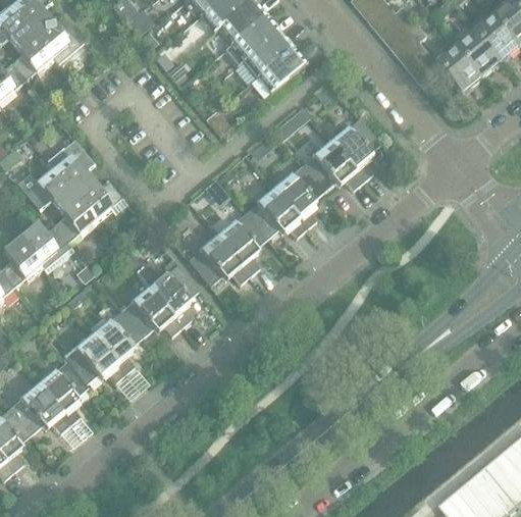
[(6,0),(4,2),(7,5),(28,30),(43,17),(40,12),(41,11),(51,3),(48,0),(6,0)]
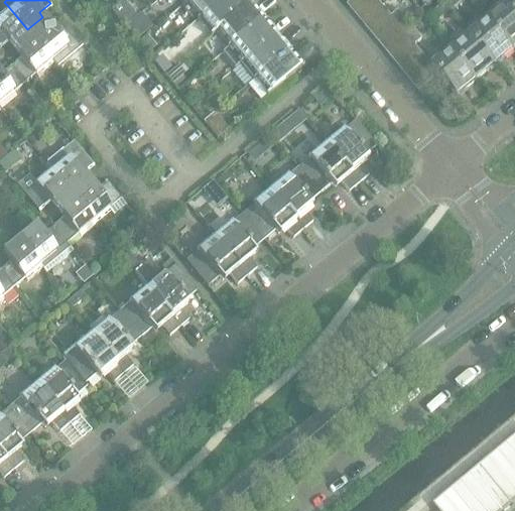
[(120,17),(131,8),(124,0),(122,0),(112,8),(120,17)]
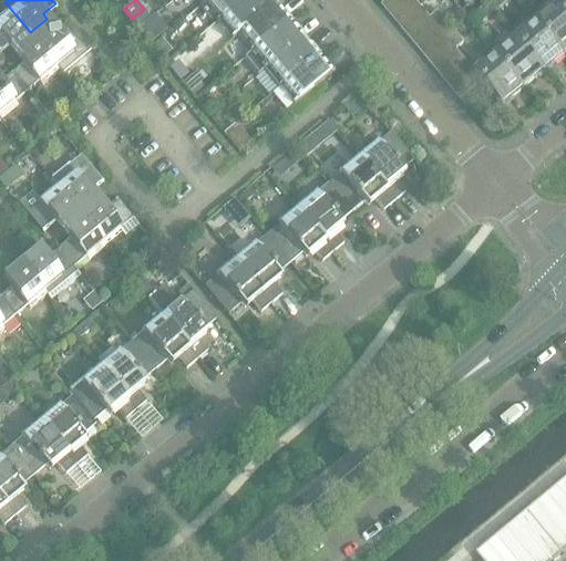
[(204,0),(203,1),(203,2),(199,6),(209,19),(214,16),(217,19),(238,0),(204,0)]
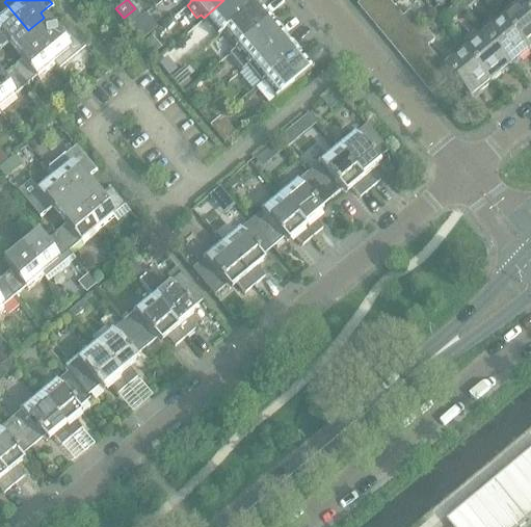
[(223,0),(204,18),(217,34),(256,2),(254,0),(223,0)]
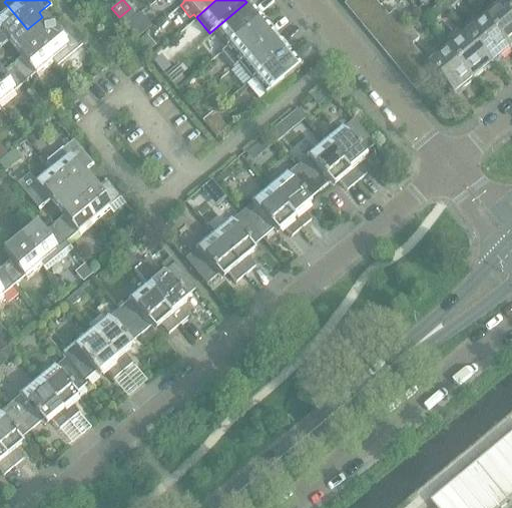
[(349,0),(347,2),(355,11),(368,0),(349,0)]
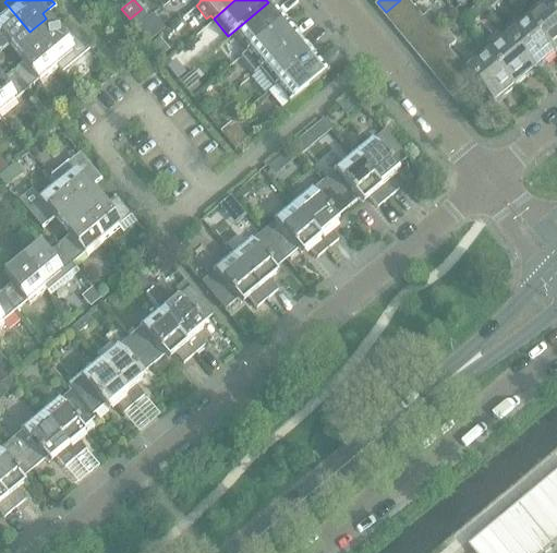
[(395,23),(415,5),(411,0),(400,0),(386,12),(395,23)]
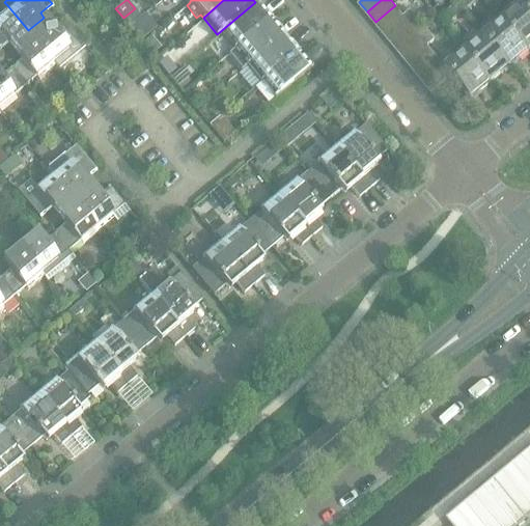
[(451,19),(465,7),(458,0),(445,10),(451,19)]
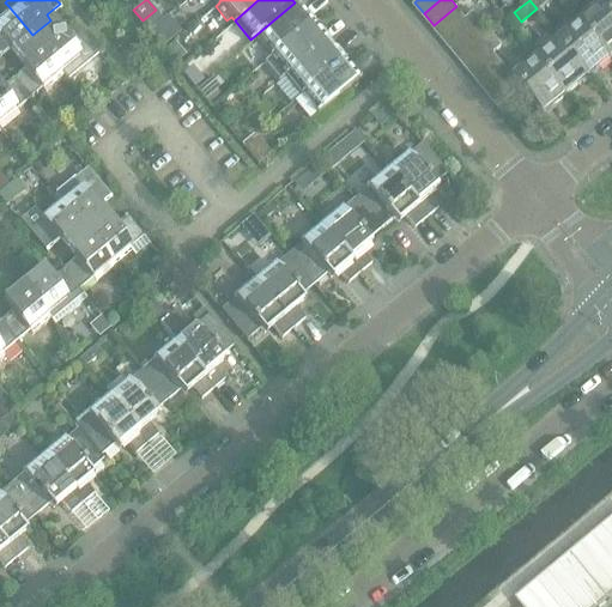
[(611,8),(605,0),(603,0),(581,17),(595,34),(611,53),(611,8)]
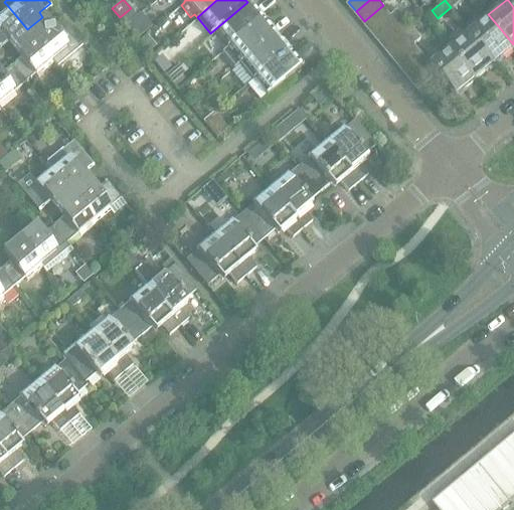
[(257,6),(252,9),(247,2),(210,33),(210,34),(214,30),(227,45),(264,15),(257,6)]
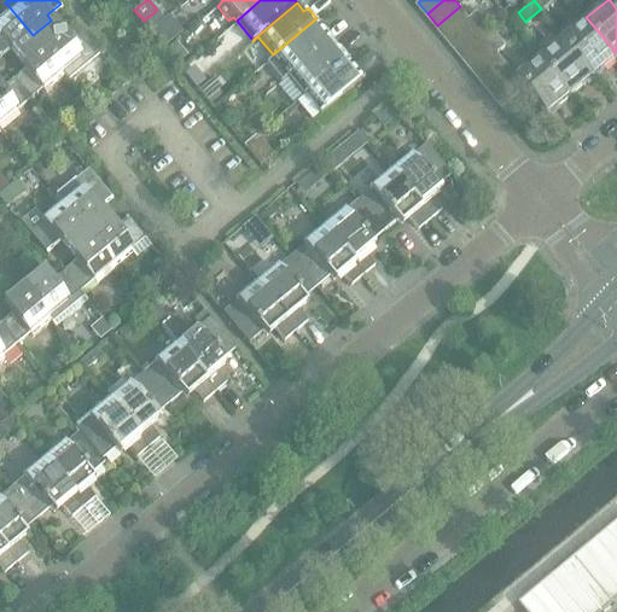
[(0,53),(9,47),(10,46),(15,51),(33,35),(9,6),(0,13),(0,53)]
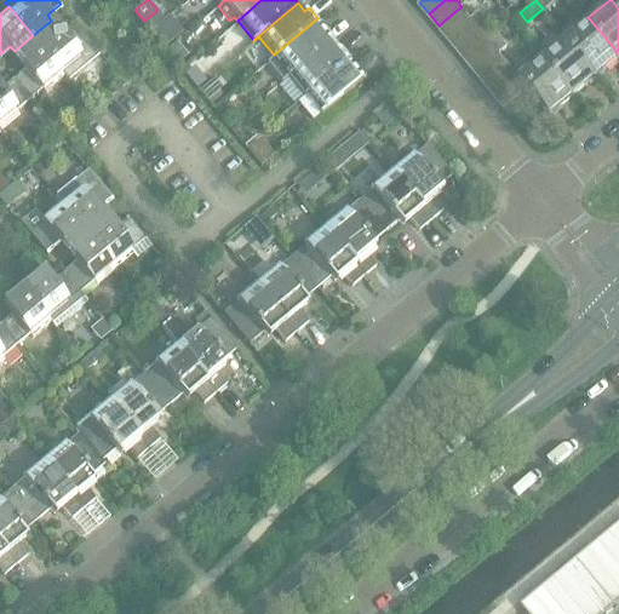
[(471,17),(462,6),(439,26),(447,36),(471,17)]
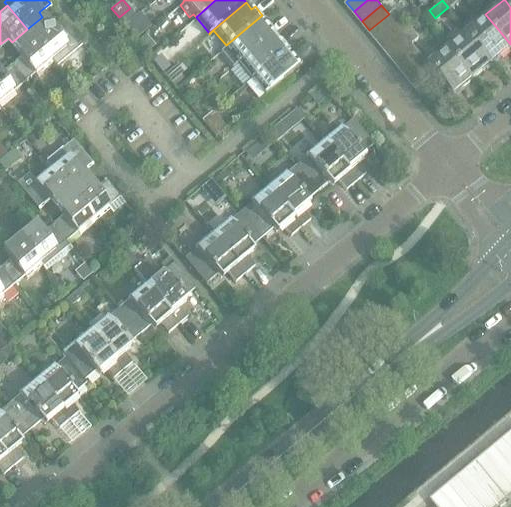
[(401,27),(407,21),(396,8),(389,14),(369,30),(377,39),(397,22),(401,27)]
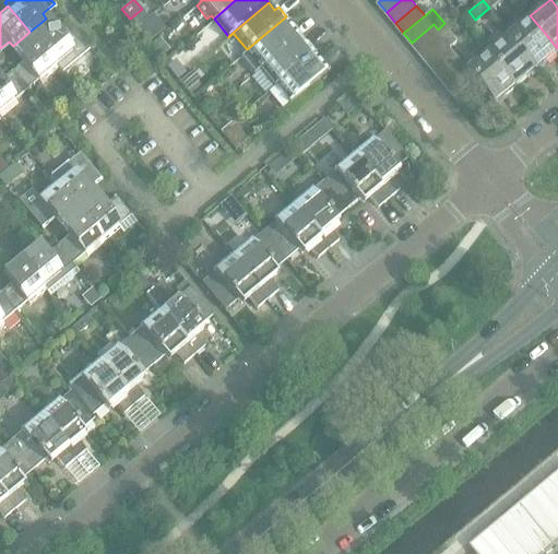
[(557,48),(543,31),(530,15),(510,33),(537,67),(557,50),(557,48)]
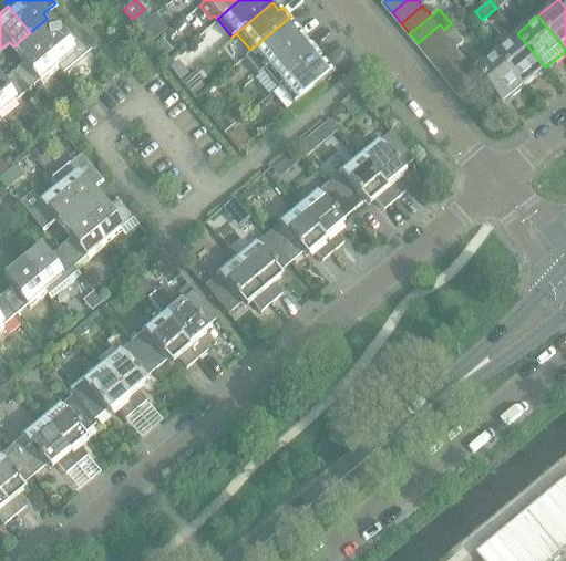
[(287,21),(291,18),(290,17),(250,50),(244,55),(257,72),(264,66),(265,68),(306,33),(297,23),(292,28),(287,21)]
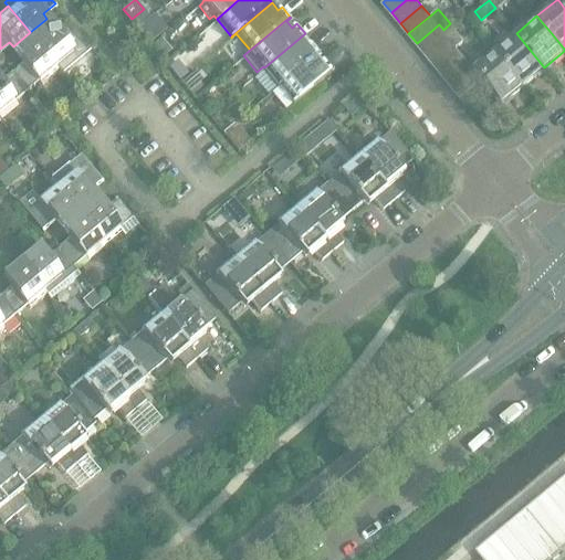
[(30,32),(13,46),(21,56),(38,42),(54,28),(46,19),(30,32)]
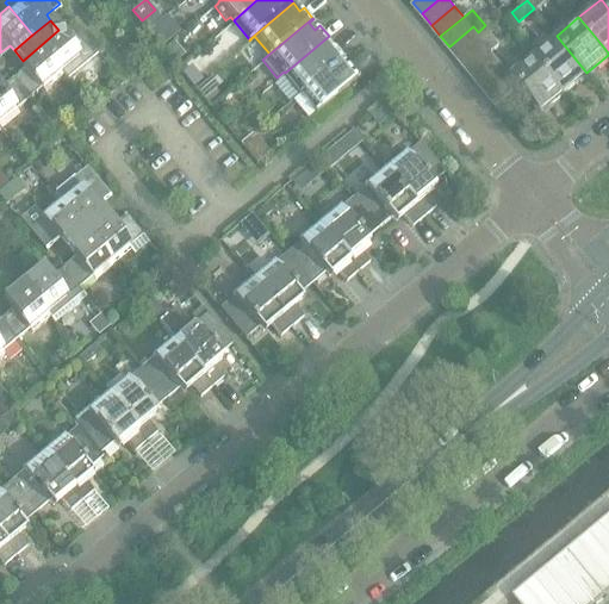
[(58,30),(41,45),(63,73),(66,72),(69,75),(86,62),(98,51),(101,49),(78,20),(75,23),(63,32),(62,33),(58,30)]
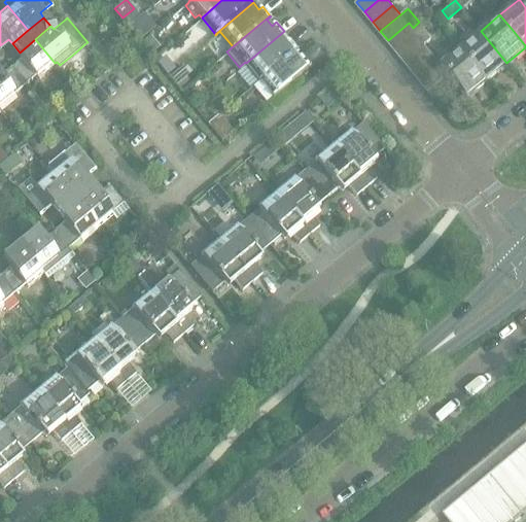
[(417,32),(395,49),(404,59),(424,42),(431,37),(419,22),(413,28),(414,29),(417,32)]
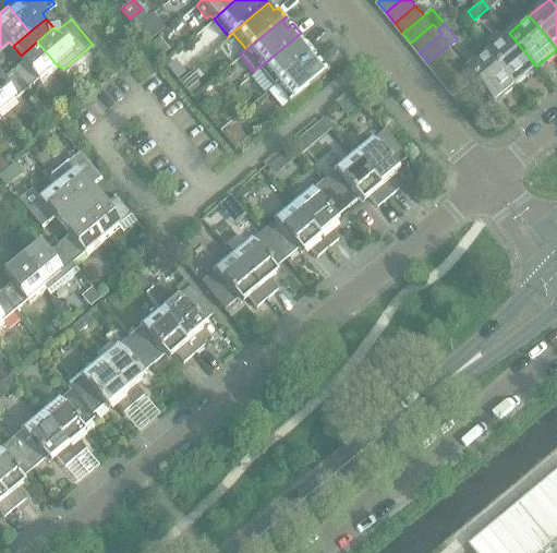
[(442,34),(437,29),(433,24),(411,43),(419,52),(442,34)]
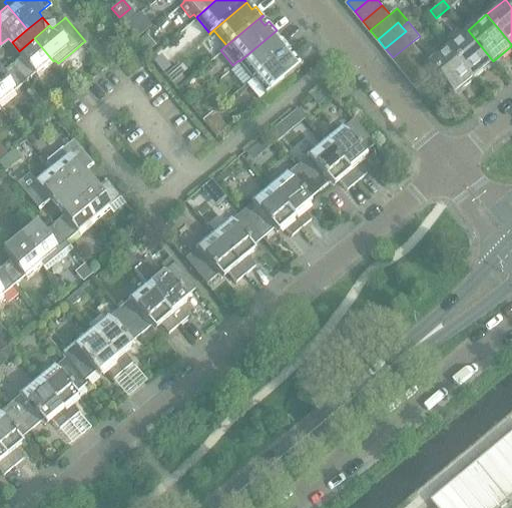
[(273,34),(277,31),(277,30),(239,61),(252,77),(290,46),(282,37),(279,40),(273,34)]
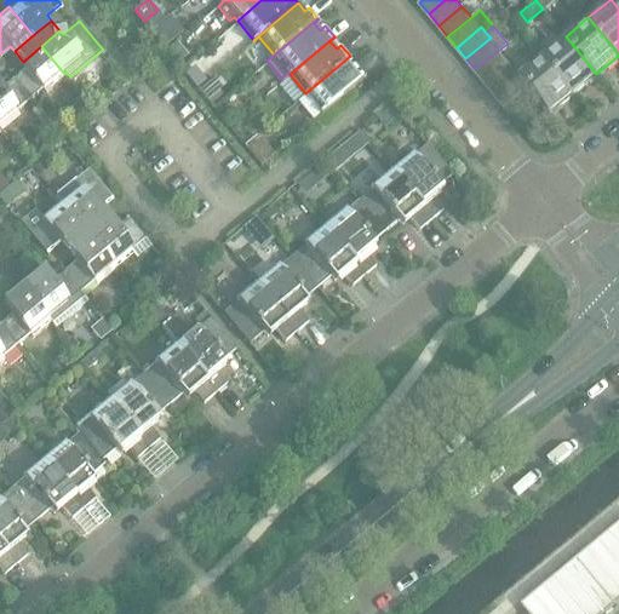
[(573,92),(596,74),(566,36),(543,55),(543,56),(573,92)]
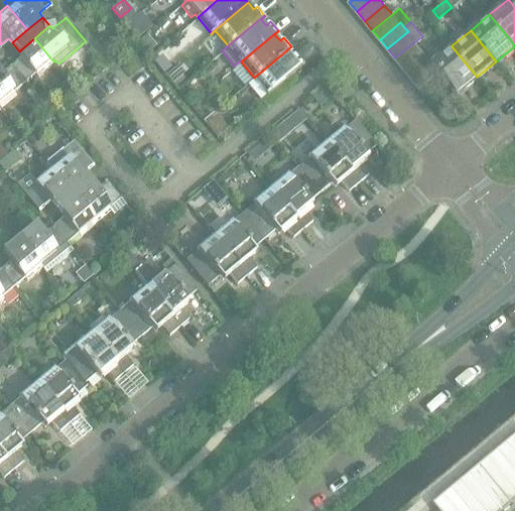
[(147,50),(155,44),(146,32),(138,39),(147,50)]
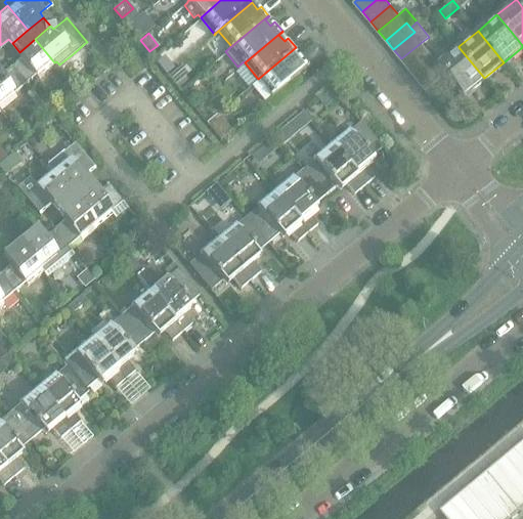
[(20,56),(10,65),(25,82),(37,72),(39,75),(54,62),(35,39),(19,52),(22,54),(20,56)]
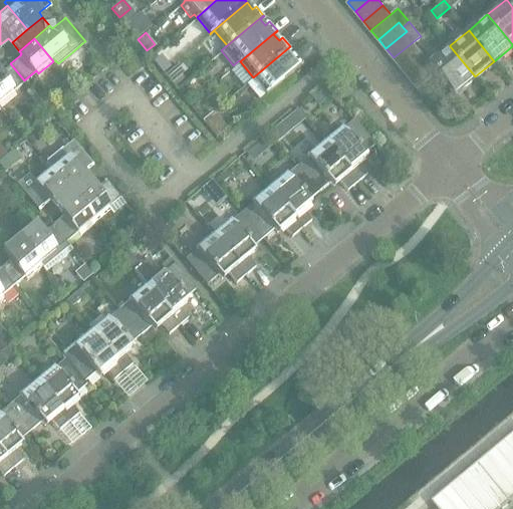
[(402,67),(422,51),(414,41),(394,57),(402,67)]
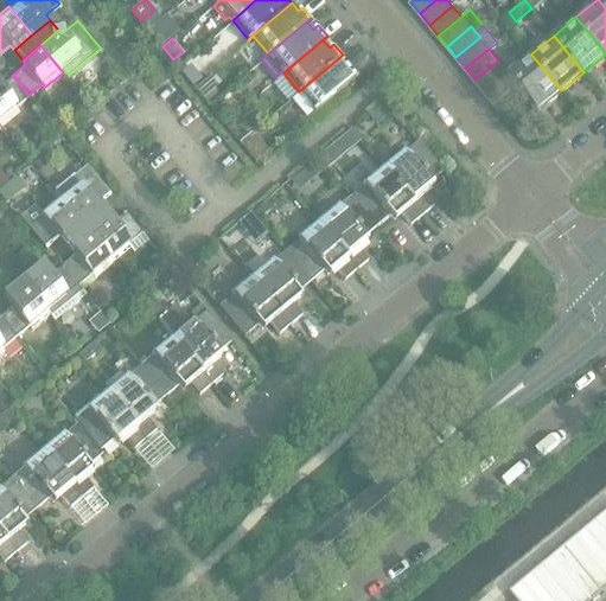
[(561,90),(531,55),(531,53),(508,72),(517,84),(538,110),(561,90)]
